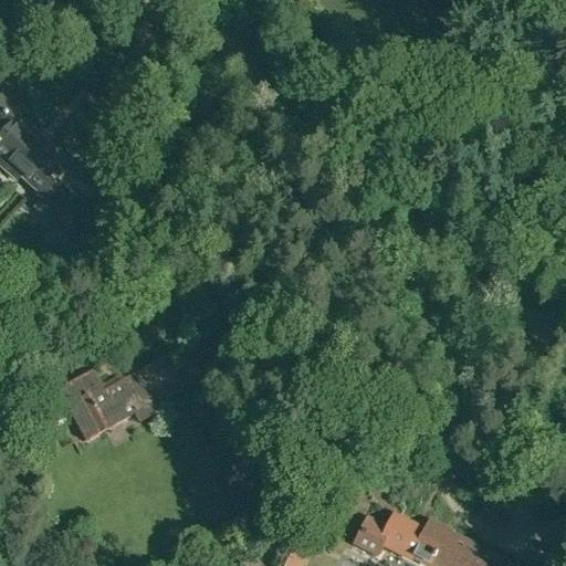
[(0,114),(13,126),(0,139),(0,165),(17,180),(20,177),(41,196),(32,206),(69,239),(81,226),(95,238),(111,221),(95,207),(90,213),(56,182),(71,166),(48,146),(46,147),(19,122),(25,114),(4,94),(0,98),(0,114)]
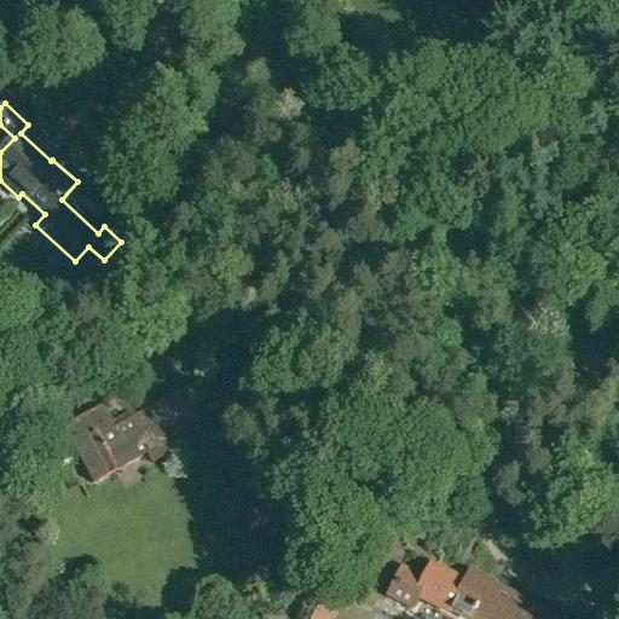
[(73,446),(93,482),(148,453),(152,464),(175,452),(171,441),(200,426),(181,392),(114,428),(102,406),(59,429),(69,449),(73,446)]
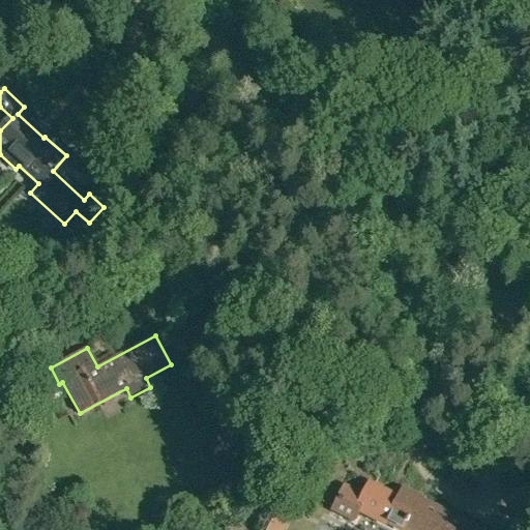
[(479,529),(464,522),(463,524),(422,503),(424,500),(407,491),(402,501),(369,483),(363,494),(344,483),(330,511),(354,524),(360,514),(385,528),(386,527),(392,529),(479,529)]
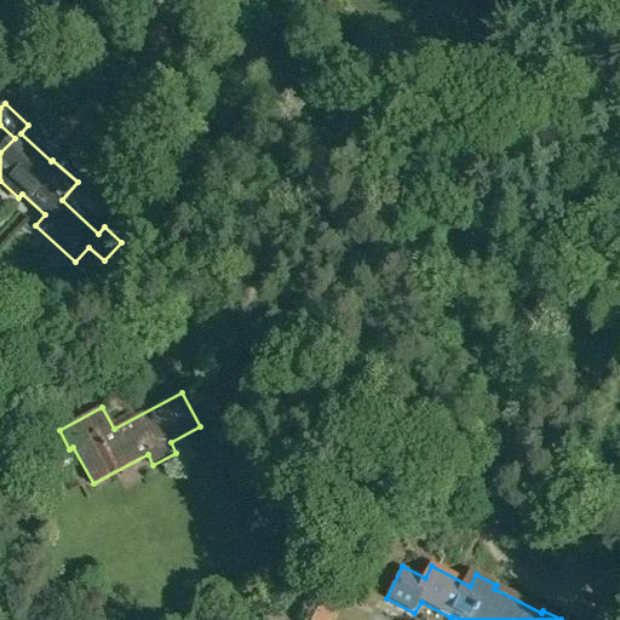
[(321,602),(311,619),(334,619),(339,610),(321,602)]
